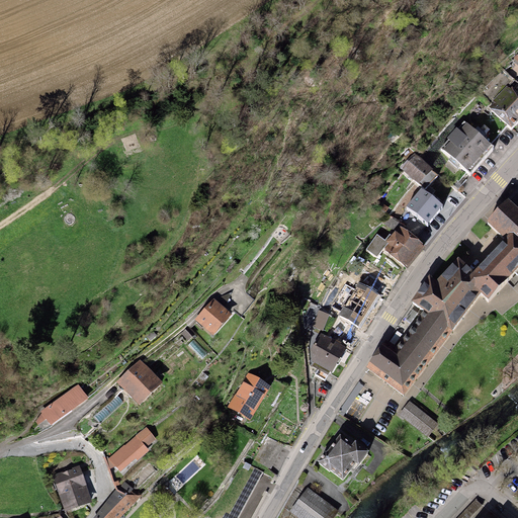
[(510,88),(507,85),(493,100),(496,103),(490,108),(511,127),(517,119),(517,91),(512,86),(510,88)]
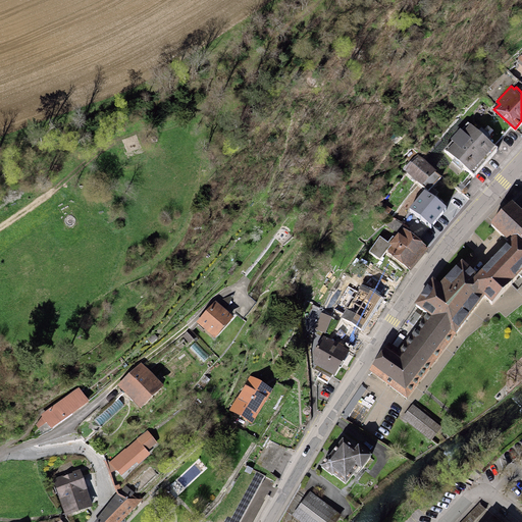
[(468,122),(445,149),(473,173),(497,147),(468,122)]
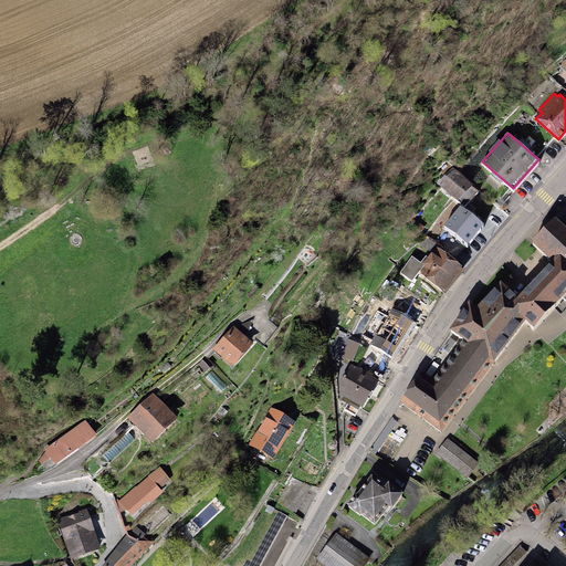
[(464,206),(478,191),(450,168),(438,182),(464,206)]
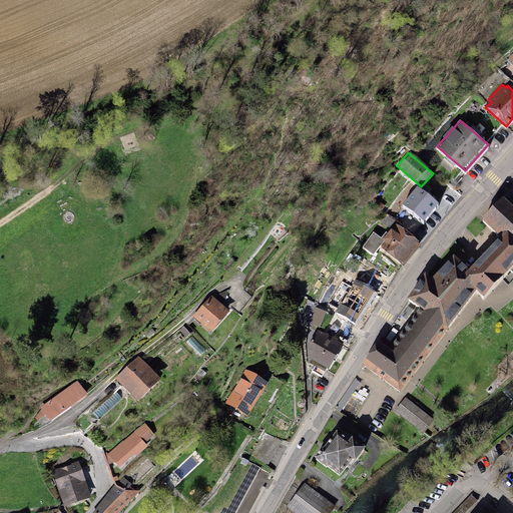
[(417,186),(403,203),(412,211),(402,224),(413,233),(423,221),(438,203),(417,186)]
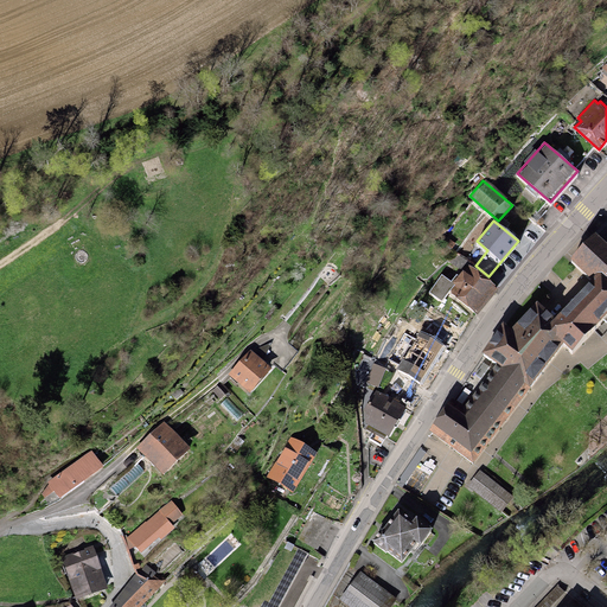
[(481,352),(497,363),(462,407),(452,398),(429,430),(473,465),(531,387),(564,344),(573,350),(601,320),(606,314),(606,243),(595,232),(569,260),(590,279),(556,319),(536,301),(512,330),(503,323),(481,352)]
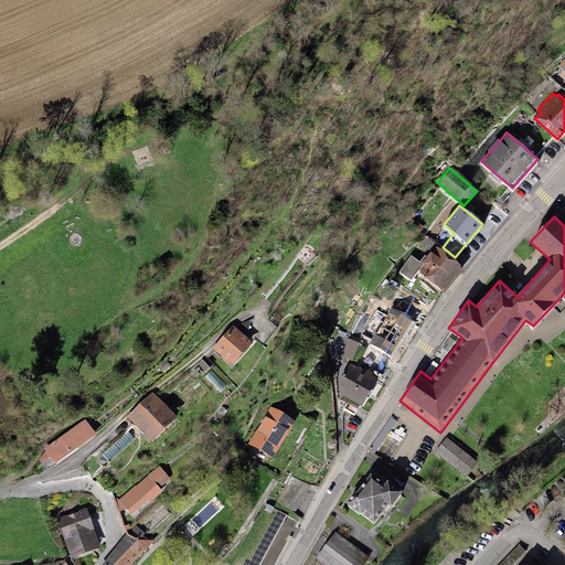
[(418,272),(445,292),(465,269),(445,251),(438,248),(440,245),(424,236),(418,243),(430,252),(420,263),(412,256),(400,272),(412,280),(418,272)]
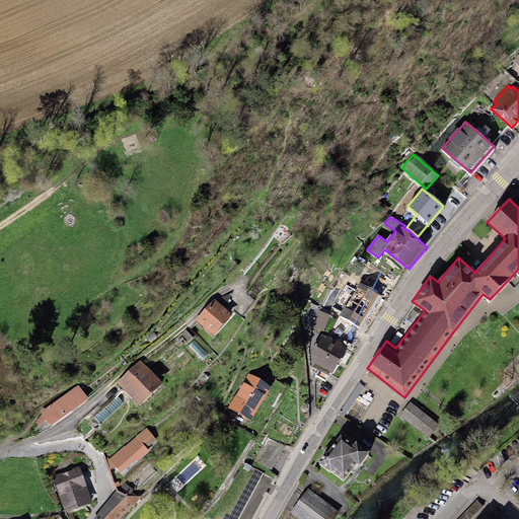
[(360,283),(340,314),(359,326),(379,295),(360,283)]
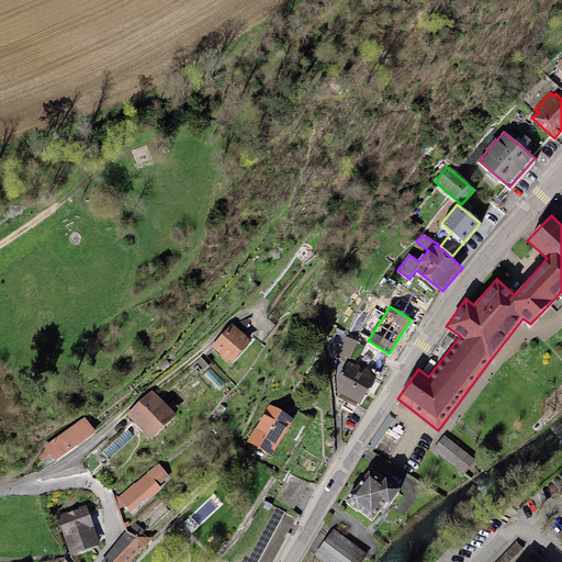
[(329,357),(336,358),(337,355),(348,332),(338,327),(328,345),(329,357)]
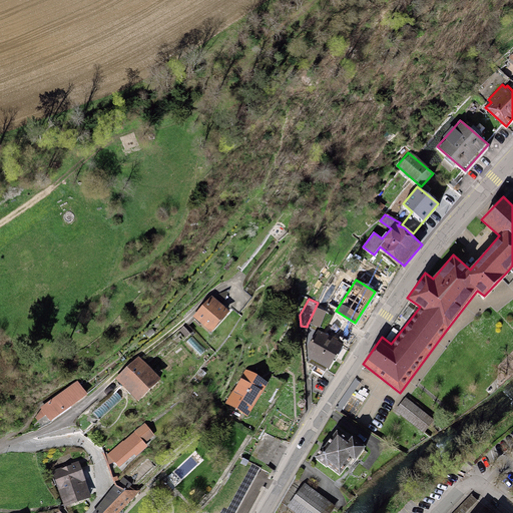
[(211,301),(196,317),(210,330),(225,314),(211,301)]
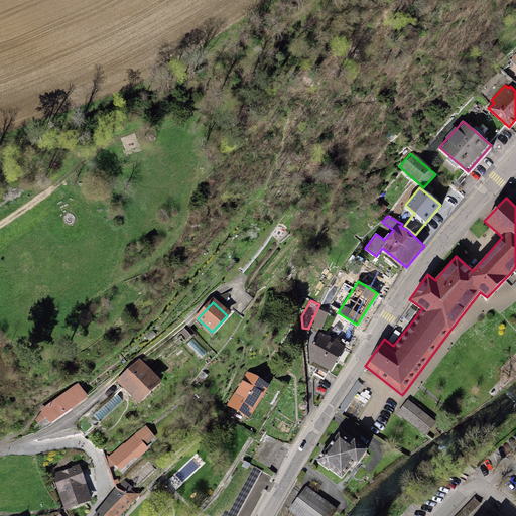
[(191,332),(189,328),(182,333),(185,337),(189,338),(192,335),(191,332)]
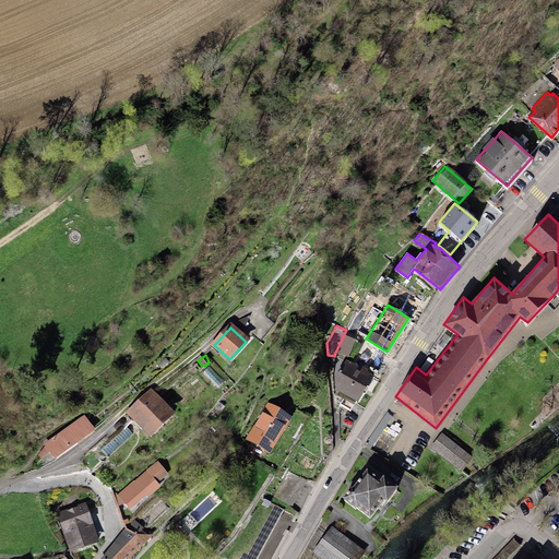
[(163,368),(167,364),(163,358),(158,364),(163,368)]
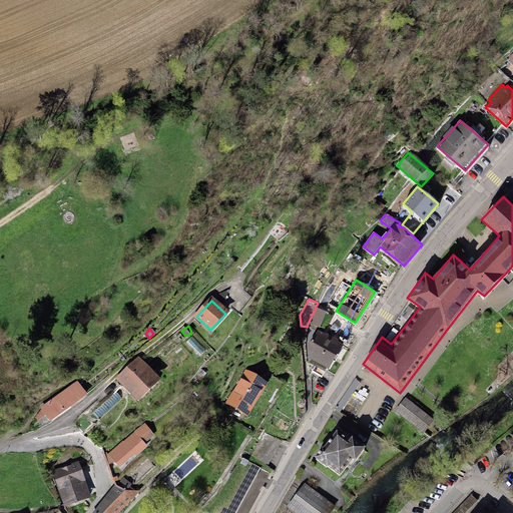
[(309,362),(325,371),(327,368),(329,369),(344,345),(318,331),(308,346),(309,358),(311,359),(309,362)]
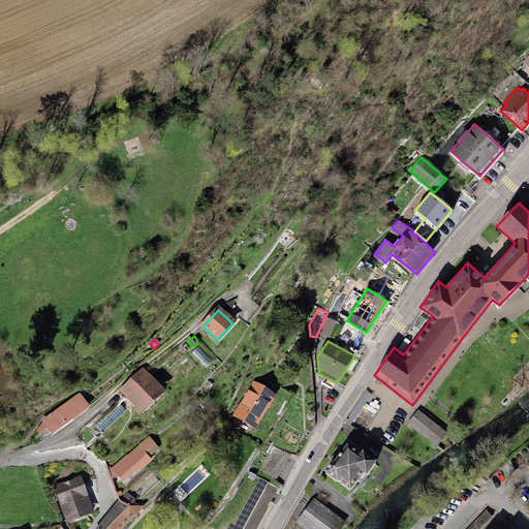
[(141,377),(127,389),(143,407),(157,394),(141,377)]
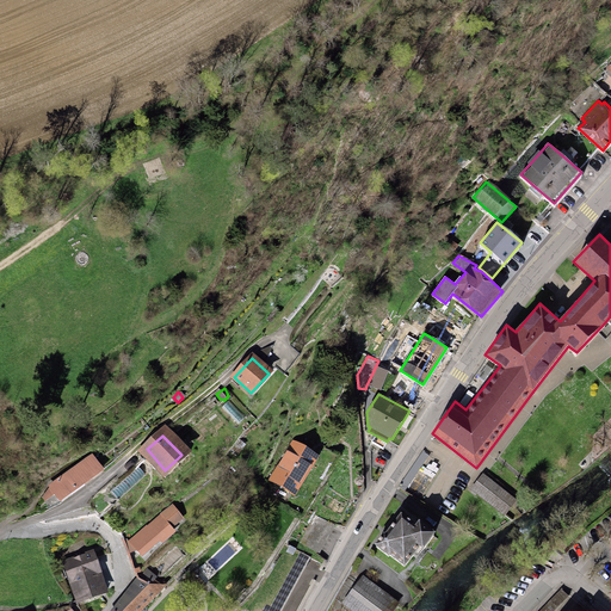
[(294,440),(269,480),(295,495),(319,456),(294,440)]
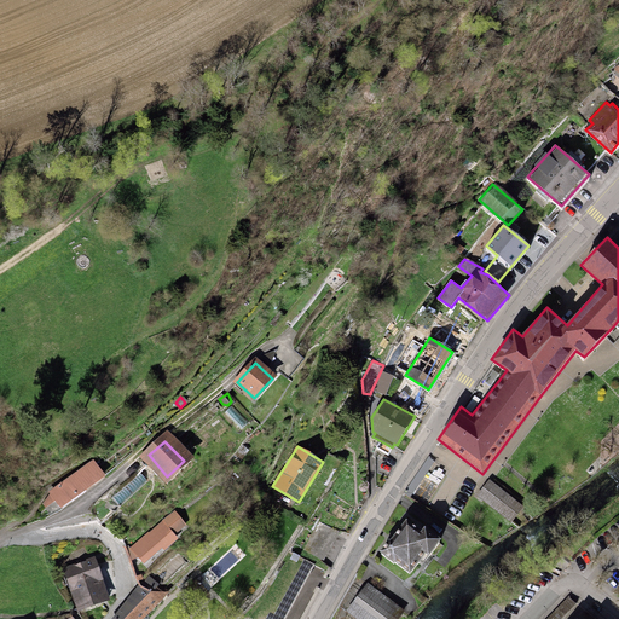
[(103,478),(93,464),(84,469),(51,492),(47,499),(50,503),(56,499),(62,507),(103,478)]
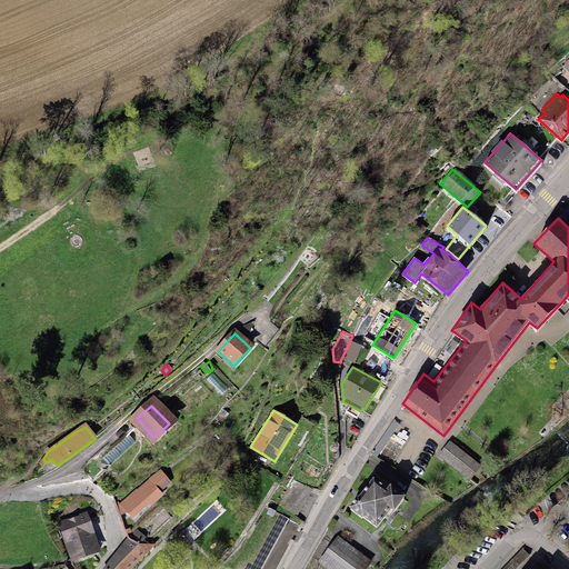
[(450,440),(438,456),(469,480),(481,466),(450,440)]
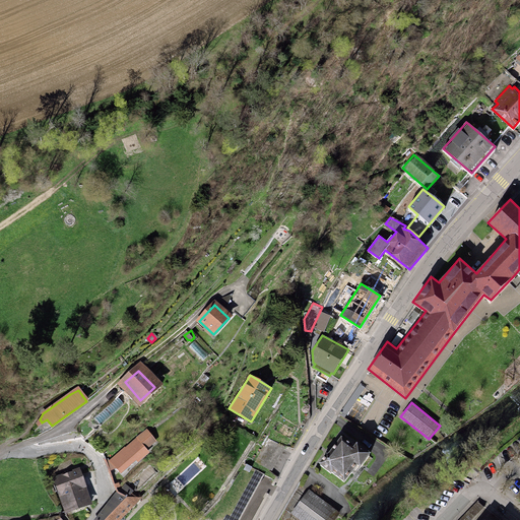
[(146,431),(109,460),(108,459),(106,460),(110,470),(115,468),(116,469),(119,466),(122,470),(135,457),(137,460),(147,451),(145,449),(154,442),(146,431)]
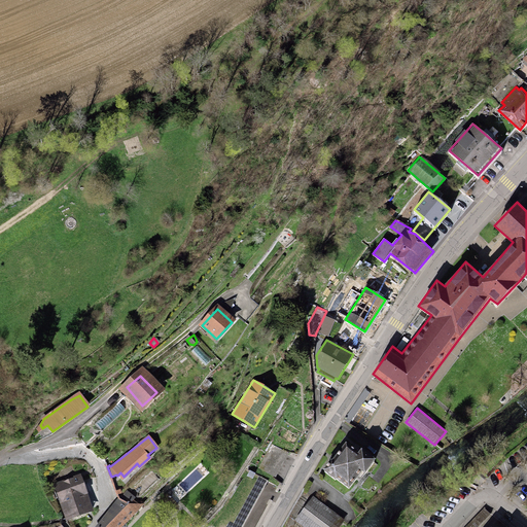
[(220,446),(225,450),(231,446),(225,441),(220,446)]
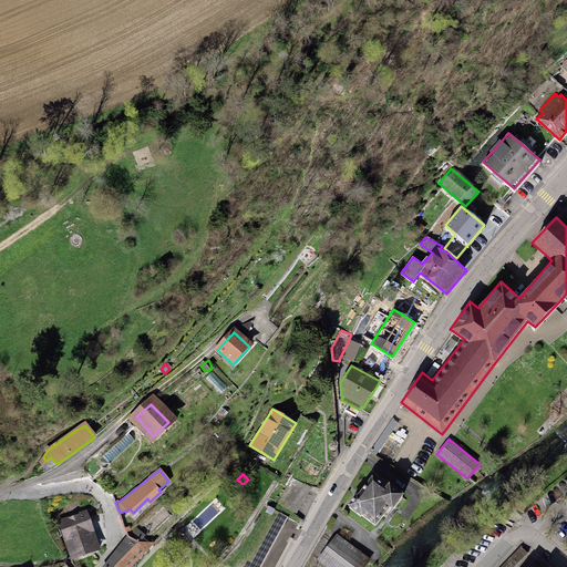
[(372,475),(347,506),(360,517),(362,515),(375,526),(383,516),(387,518),(405,495),(389,482),(385,486),(372,475)]
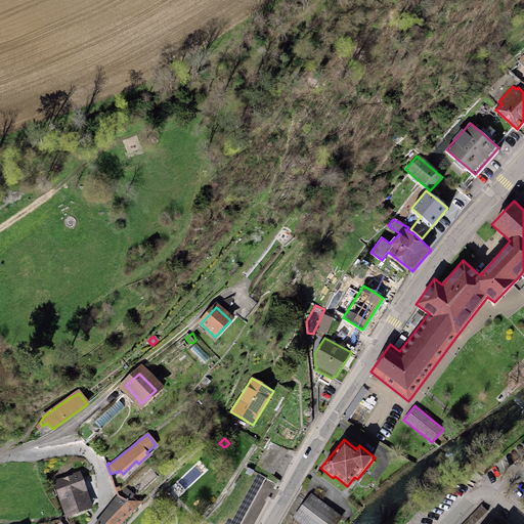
[(270,441),(258,466),(274,474),(287,450),(270,441)]
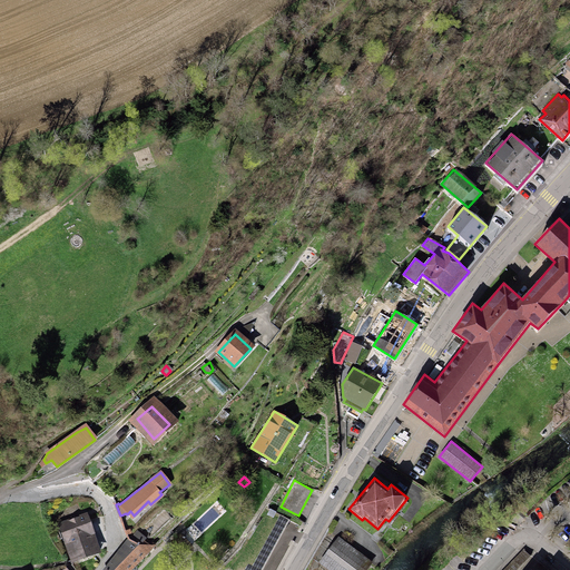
[(267,514),(236,569),(256,569),(285,518),(276,512),(273,518),(267,514)]
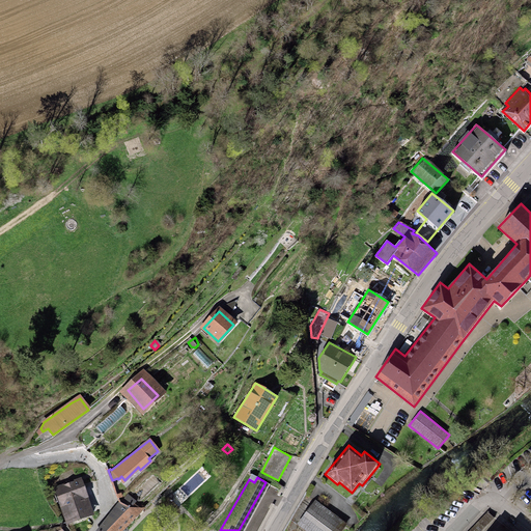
[(86,497),(80,480),(71,483),(70,481),(66,482),(67,484),(58,487),(70,520),(87,512),(82,499),(86,497)]
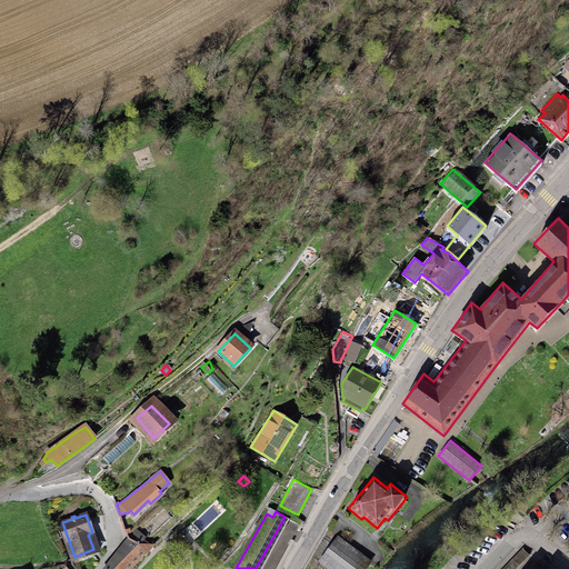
[(145,538),(137,531),(128,540),(106,568),(130,568),(153,546),(152,545),(147,540),(145,538)]
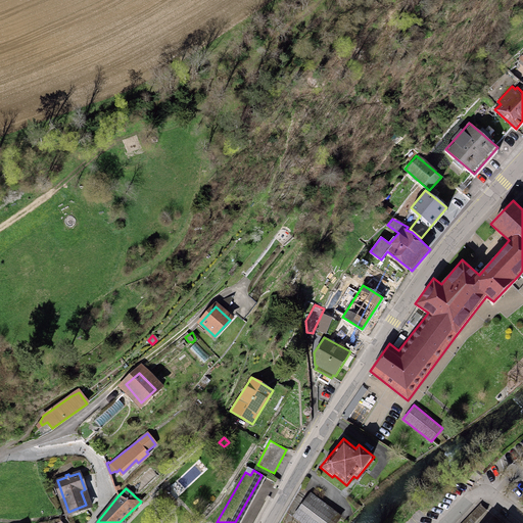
[(169,488),(158,497),(168,507),(175,498),(170,493),(172,491),(169,488)]
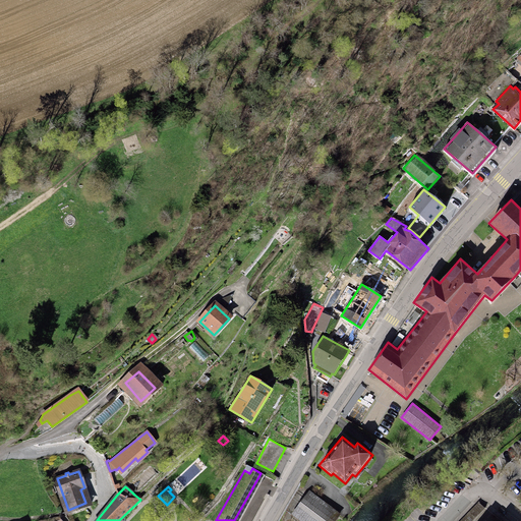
[(309,490),(292,515),(299,520),(335,520),(341,514),(309,490)]
